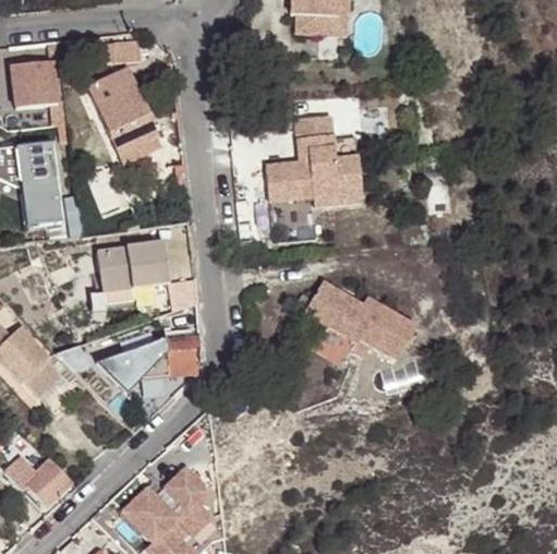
[(301,0),(300,16),(298,34),(322,36),(324,19),(338,20),(340,0),(301,0)]
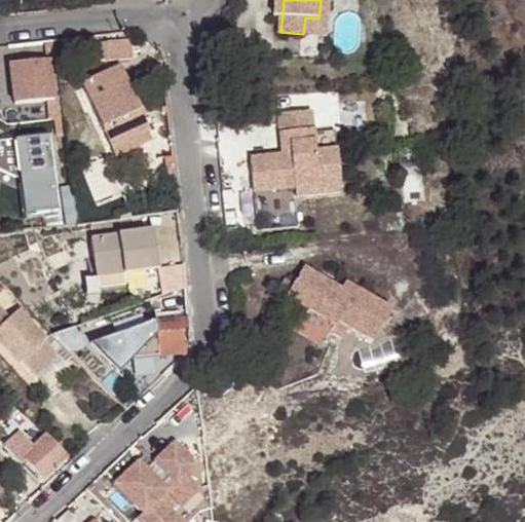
[(327,36),(330,0),(321,0),(319,19),(305,17),(303,34),(327,36)]
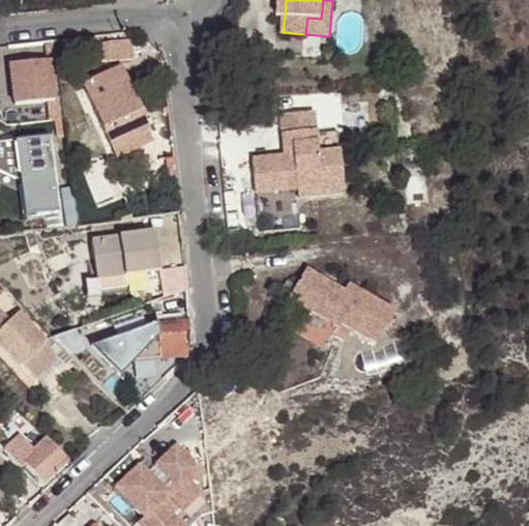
[(110,39),(111,55),(135,53),(131,37),(110,39)]
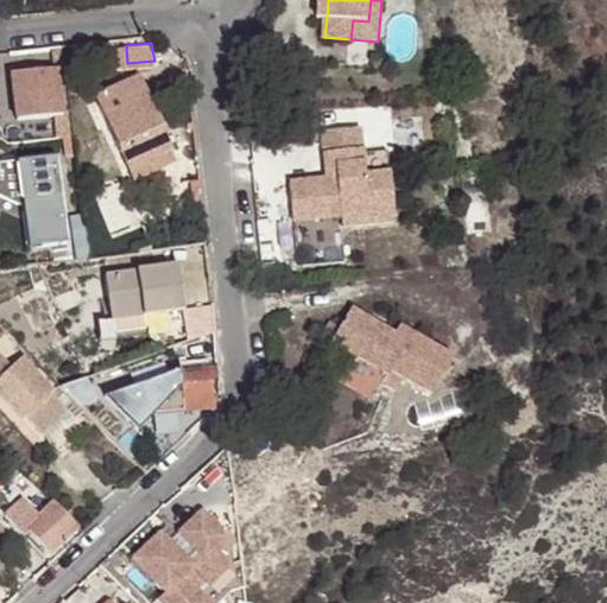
[(102,65),(127,63),(126,45),(100,48),(102,65)]
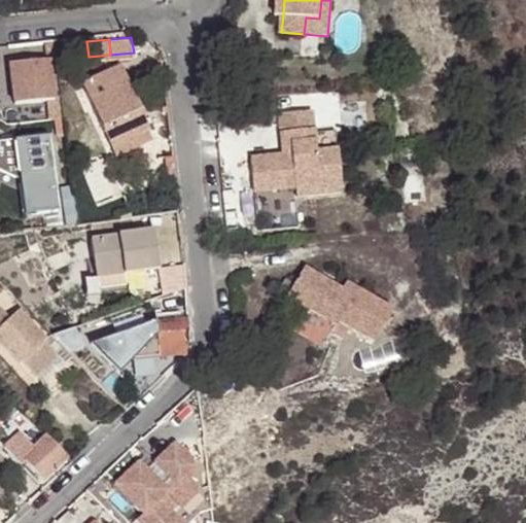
[(56,97),(64,97),(58,54),(54,56),(55,76),(56,97)]
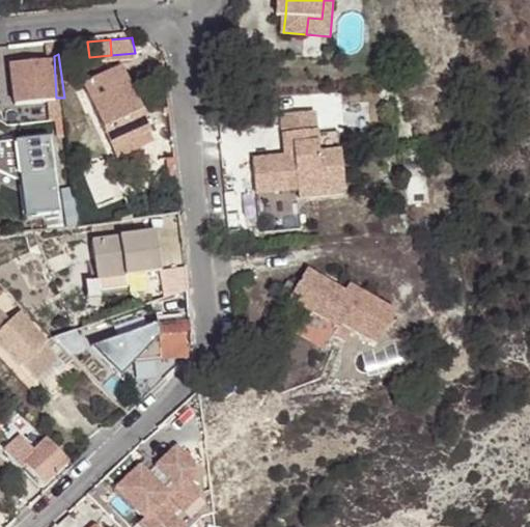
[(12,60),(15,82),(55,77),(54,56),(12,60)]
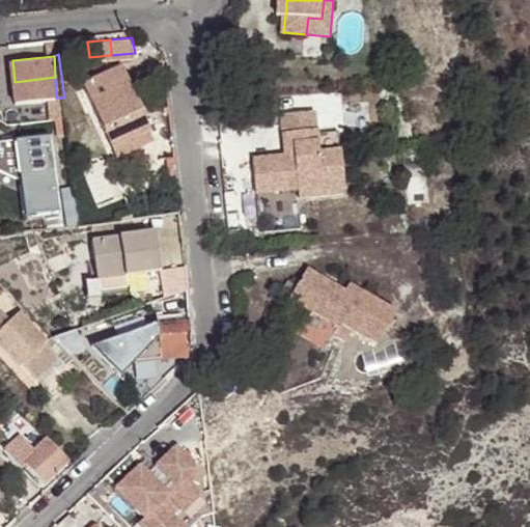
[(137,135),(151,128),(121,64),(85,81),(119,159),(144,147),(137,135)]
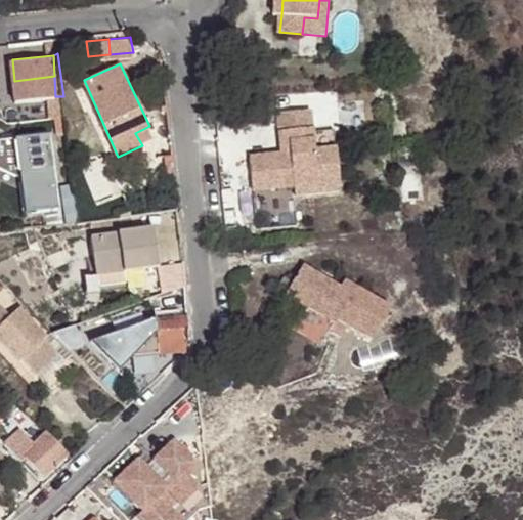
[(16,101),(55,96),(54,76),(14,81),(16,101)]
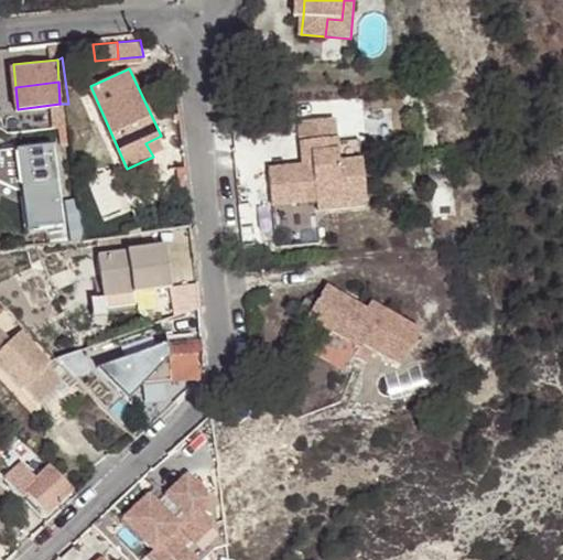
[(337,118),(301,120),(302,141),(312,140),(314,162),(304,163),(268,165),(271,204),(317,200),(344,197),(343,187),(365,186),(361,138),(339,140),(337,118)]
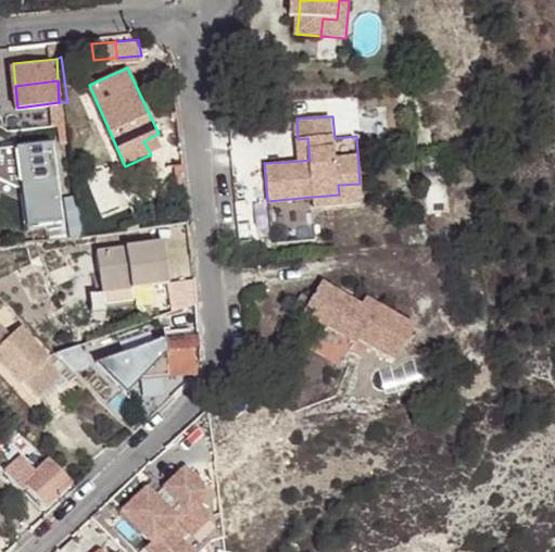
[(307,138),(298,139),(300,161),(310,160),(307,138)]
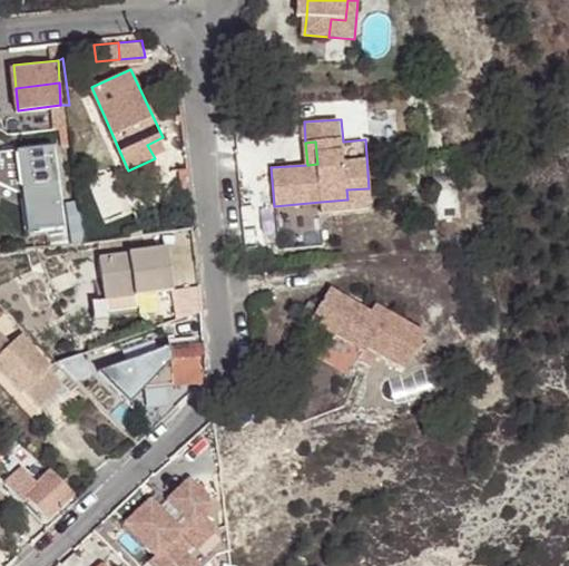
[(0,175),(31,185),(35,227),(64,225),(55,144),(0,148),(0,175)]
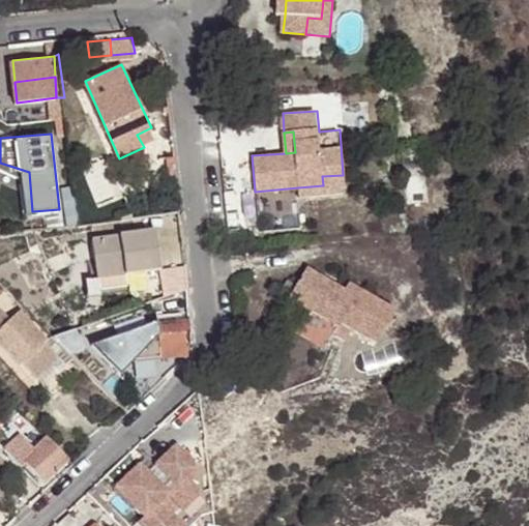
[(176,152),(170,153),(172,172),(179,171),(176,152)]
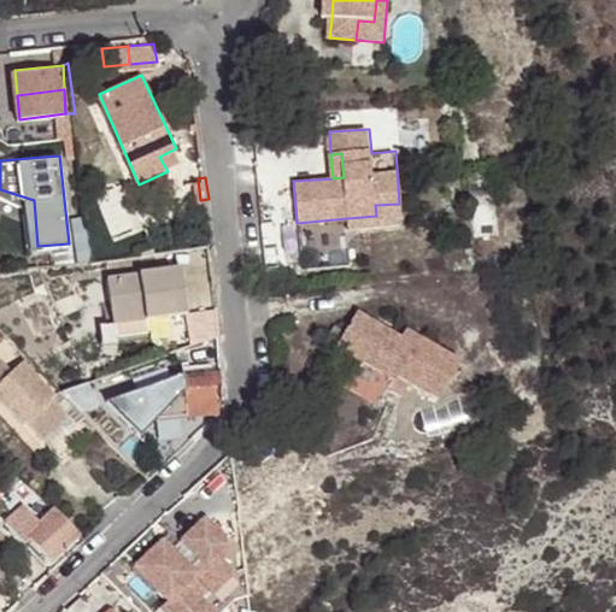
[(376,216),(347,218),(348,228),(400,223),(399,204),(375,205),(376,216)]
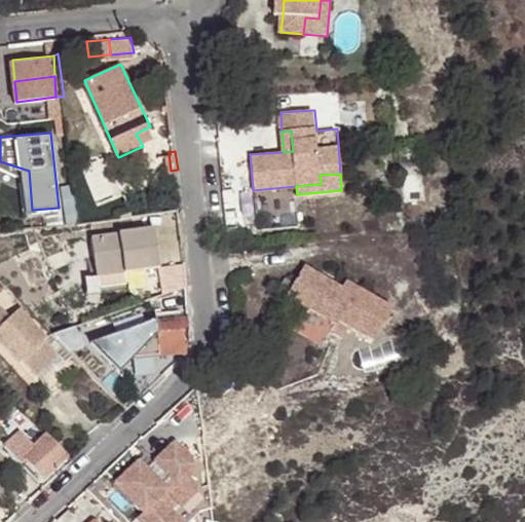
[(112,239),(111,231),(99,232),(102,251),(104,270),(98,271),(99,283),(133,277),(133,266),(165,263),(159,225),(155,226),(156,231),(157,240),(148,243),(148,249),(115,255),(112,239)]
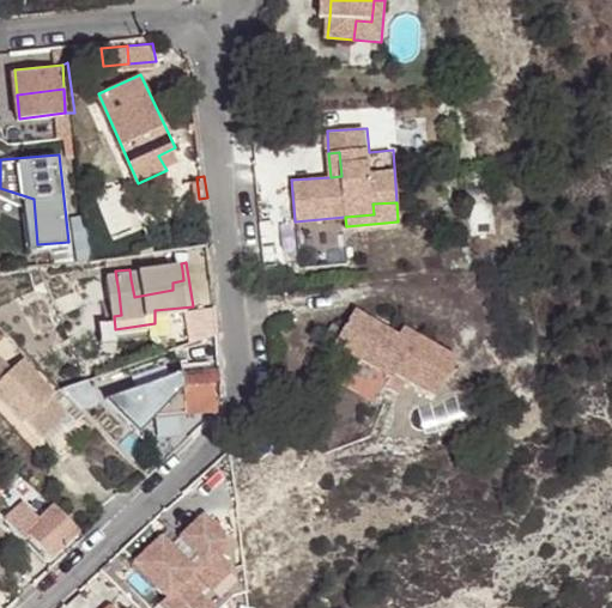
[(157,266),(129,269),(131,279),(134,297),(173,290),(173,283),(183,280),(182,269),(181,263),(167,265),(157,266)]
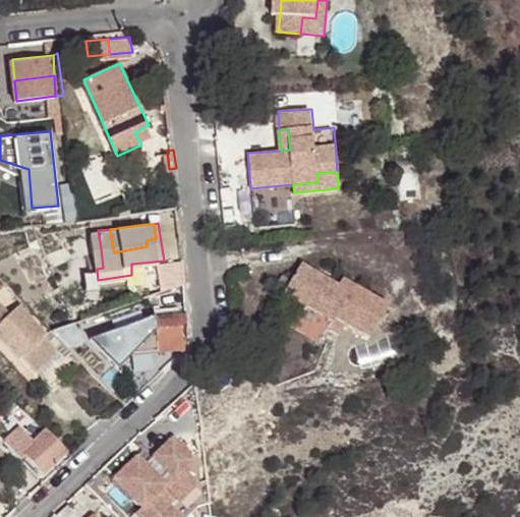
[(131,264),(131,275),(165,270),(164,261),(131,264)]
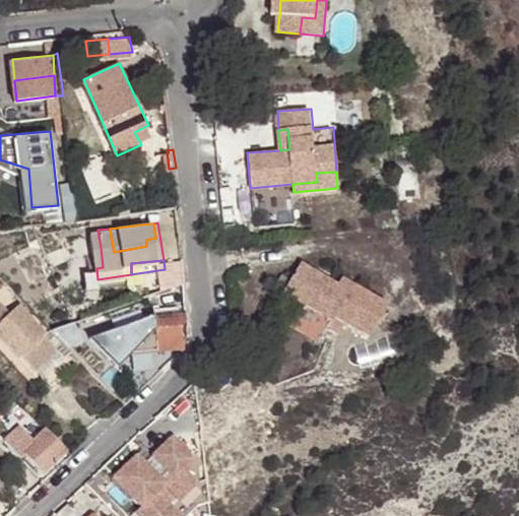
[(348,288),(337,282),(301,260),(283,289),(331,318),(333,315),(369,335),(388,303),(352,282),(348,288)]
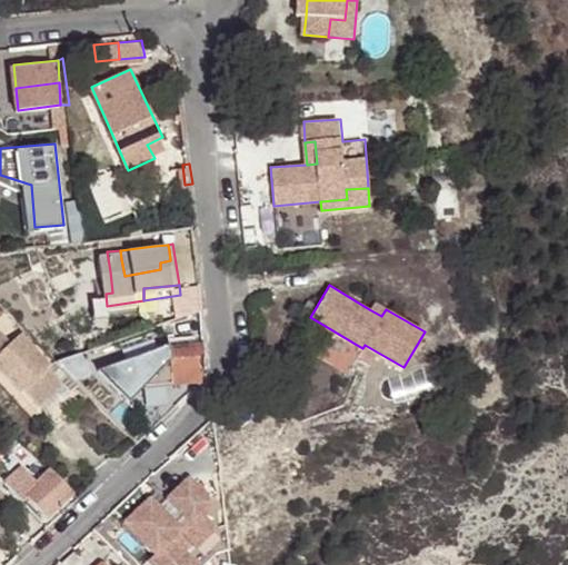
[(374,301),(369,309),(381,316),(386,309),(374,301)]
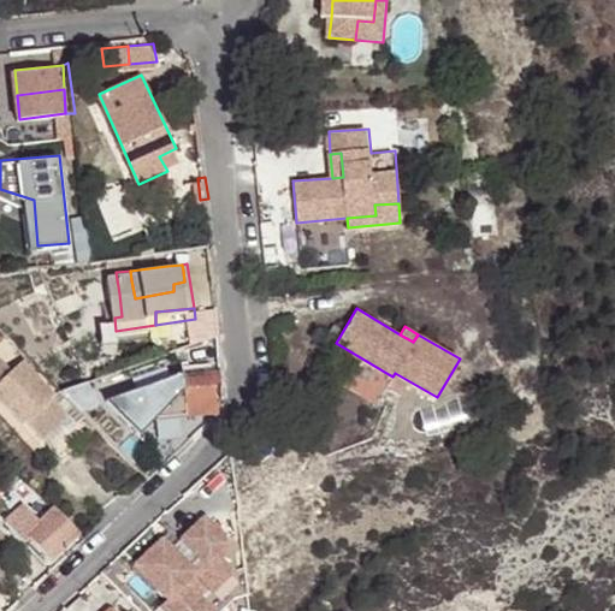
[(27,350),(10,333),(0,342),(0,375),(10,366),(27,350)]
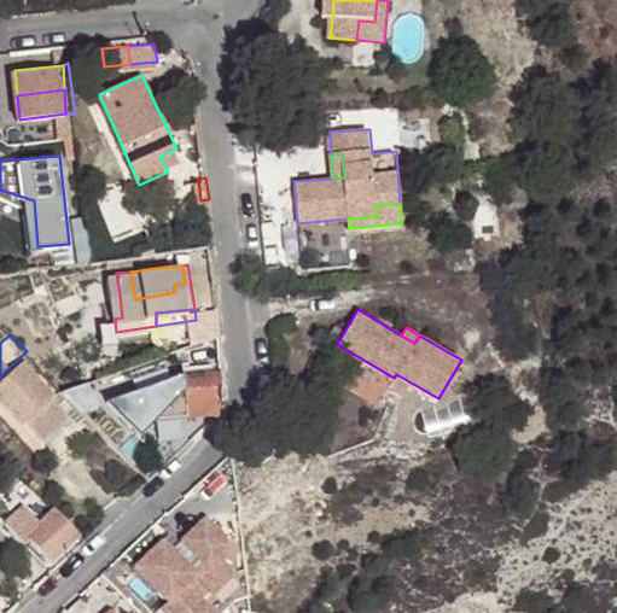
[(10,367),(0,377),(0,397),(24,422),(27,421),(44,439),(70,415),(53,396),(57,393),(27,362),(24,366),(22,365),(16,371),(10,367)]
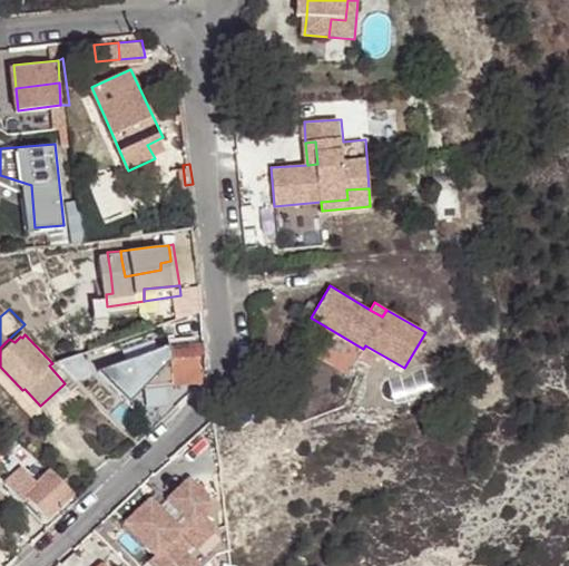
[(169,337),(169,343),(170,358),(197,352),(195,334),(169,337)]
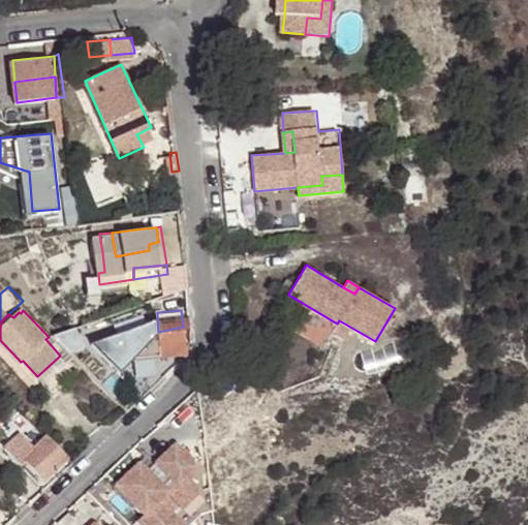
[(121,369),(143,347),(158,332),(157,318),(94,342),(121,369)]
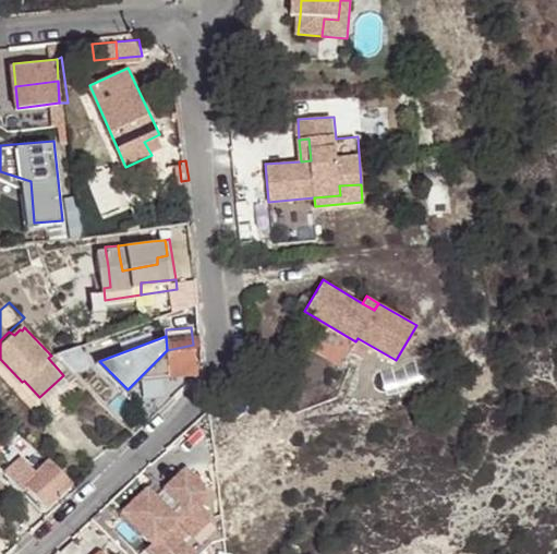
[(167,350),(150,366),(197,370),(193,345),(167,350)]
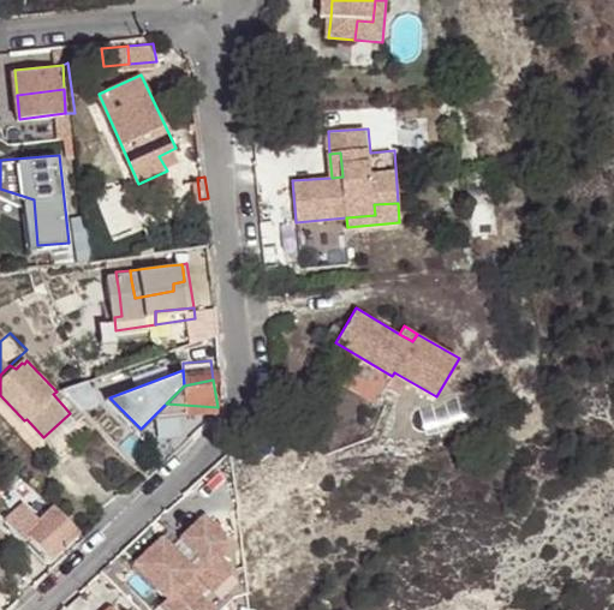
[(81,531),(57,504),(42,519),(45,524),(34,534),(52,557),(81,531)]
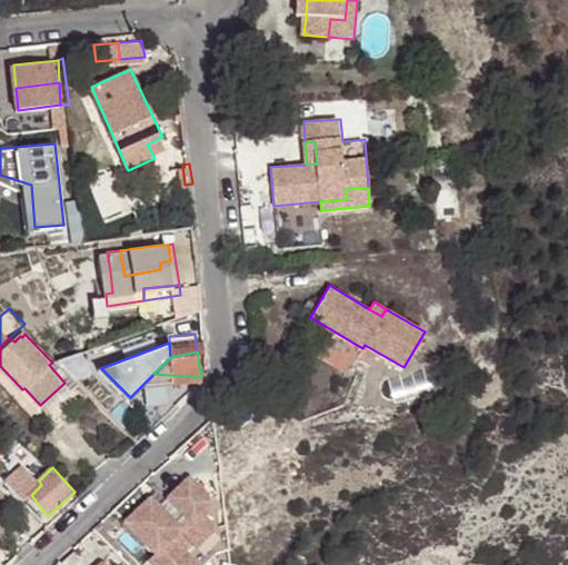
[(152,498),(126,523),(156,555),(149,561),(153,564),(206,564),(218,554),(212,521),(206,514),(210,509),(208,497),(191,478),(160,507),(152,498)]
